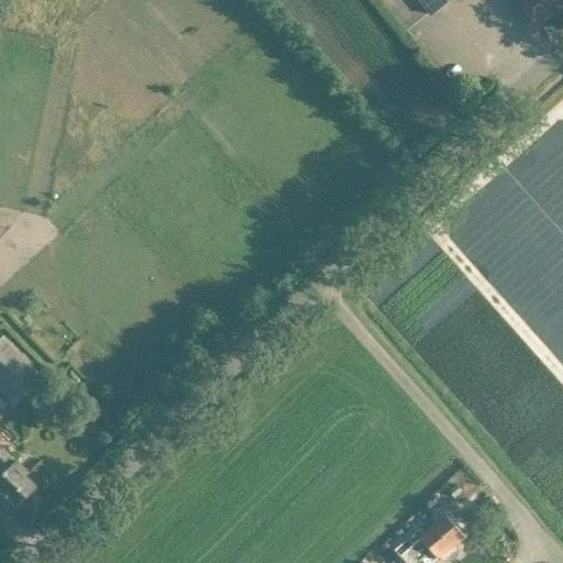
[(419,0),(429,12),(430,14),(448,0),(419,0)]
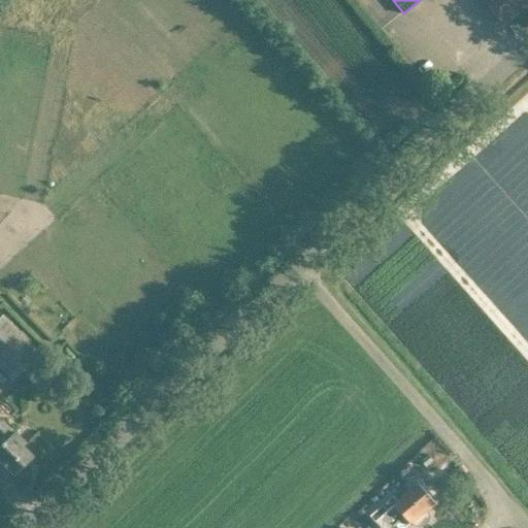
[(527,0),(484,0),(491,8),(503,24),(527,4),(527,0)]
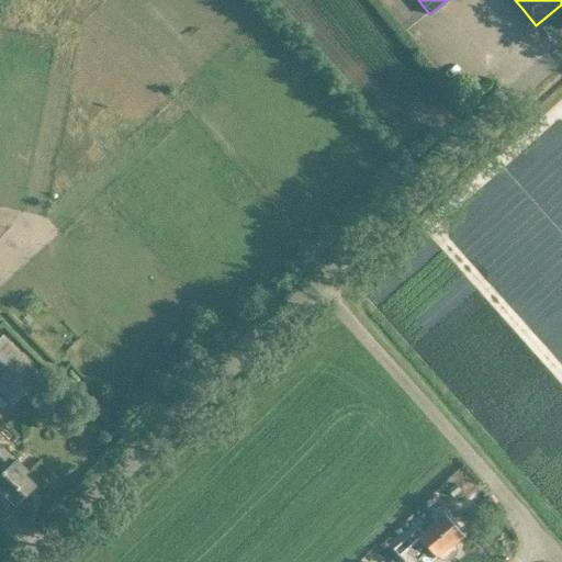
[(2,336),(0,338),(0,391),(13,405),(43,377),(2,336)]
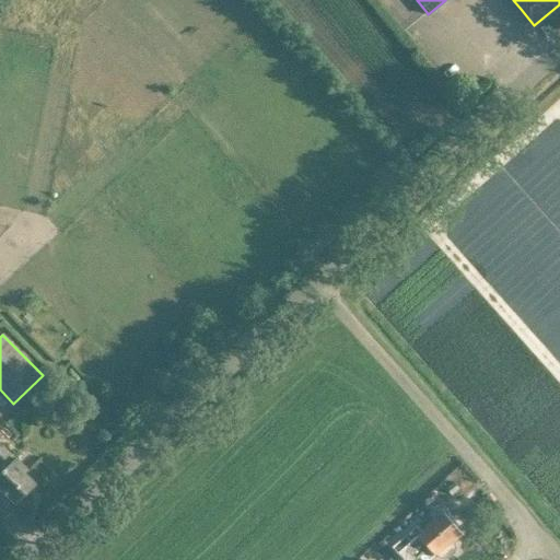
[(28,470),(16,458),(15,459),(0,443),(0,465),(4,469),(0,473),(0,488),(15,504),(36,485),(25,474),(28,470)]
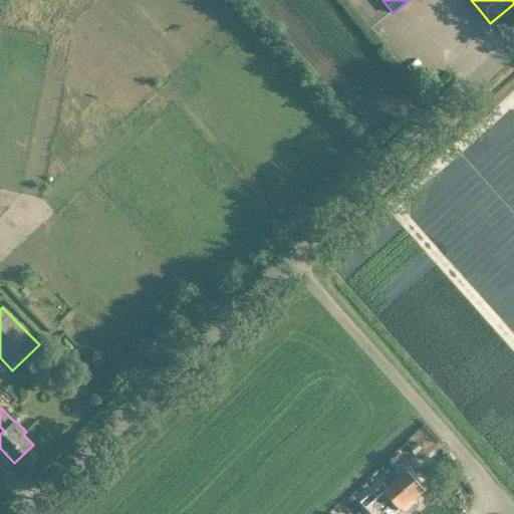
[(408,470),(382,491),(378,487),(359,503),(368,513),(380,513),(394,503),(400,510),(402,512),(409,513),(412,512),(417,507),(418,503),(417,499),(416,496),(424,489),(408,470)]
